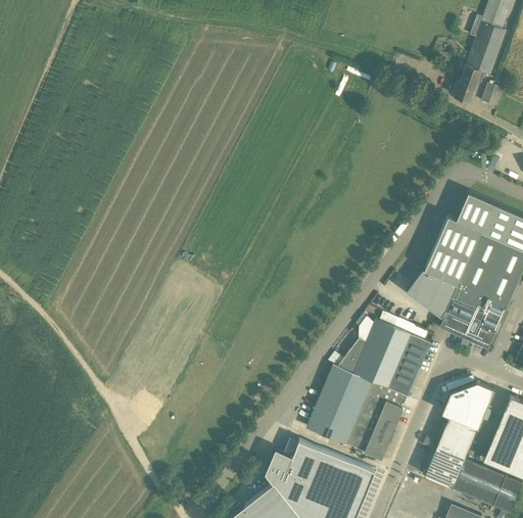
[(502,32),(512,0),(489,0),(483,20),(477,17),(470,38),(475,40),(459,85),(457,84),(452,97),(455,98),(455,99),(469,104),(476,84),(480,86),(484,75),(490,78),(506,34),(502,32)]
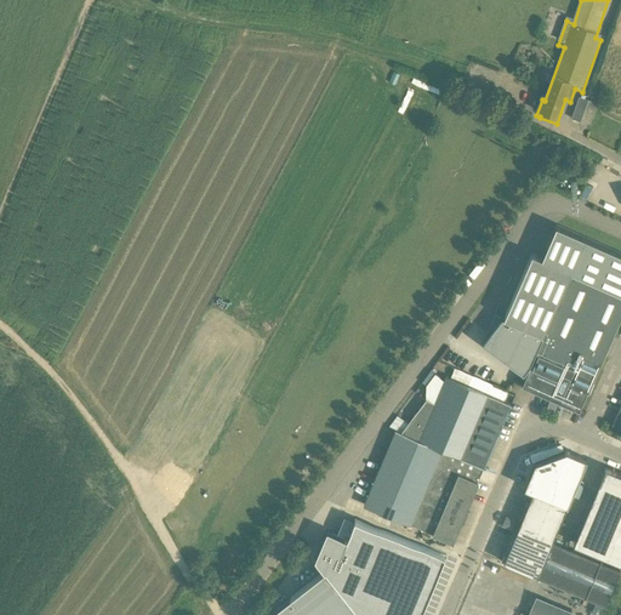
[(585,103),(585,101),(582,100),(581,102),(579,102),(571,124),(590,130),(597,108),(587,104),(585,103)]
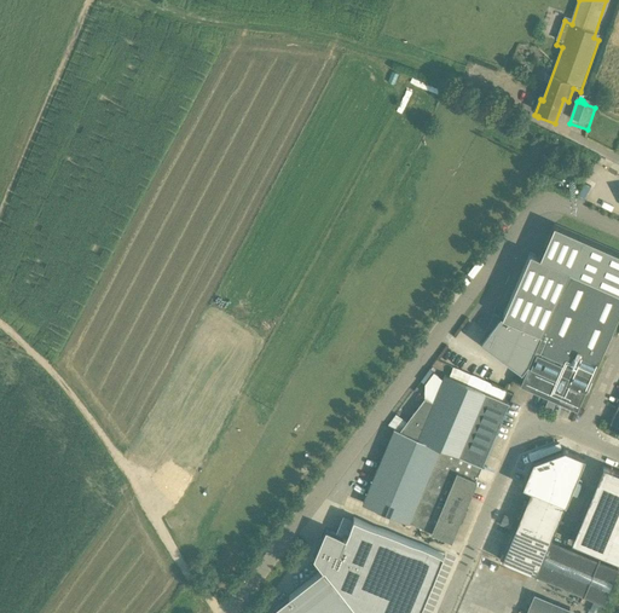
[(493,318),(487,331),(496,335),(489,353),(528,370),(521,389),(550,402),(549,403),(550,404),(555,406),(556,405),(577,414),(585,394),(586,395),(618,319),(618,258),(554,230),(539,261),(530,258),(502,322),(493,318)]
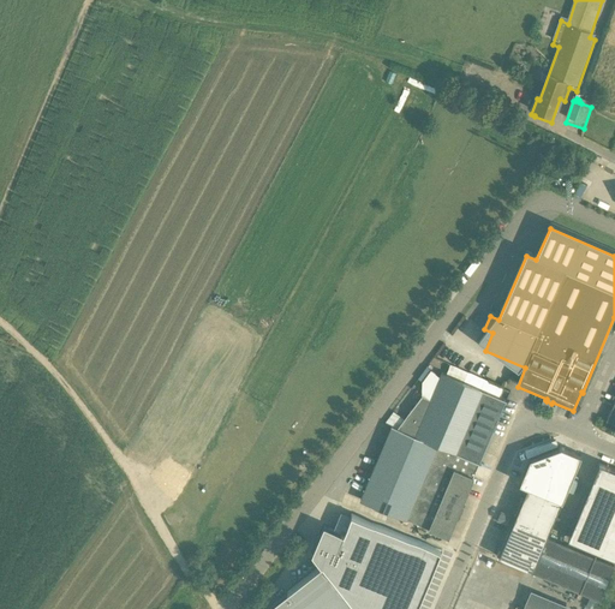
[(401,425),(393,431),(389,430),(360,505),(448,542),(503,404),(441,377),(429,404),(421,400),(401,425)]
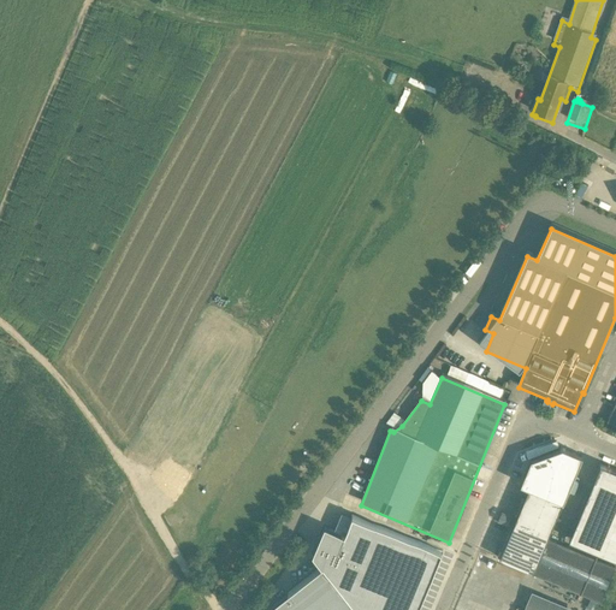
[(531,463),(520,489),(528,492),(562,507),(563,507),(582,461),(562,452),(531,463)]
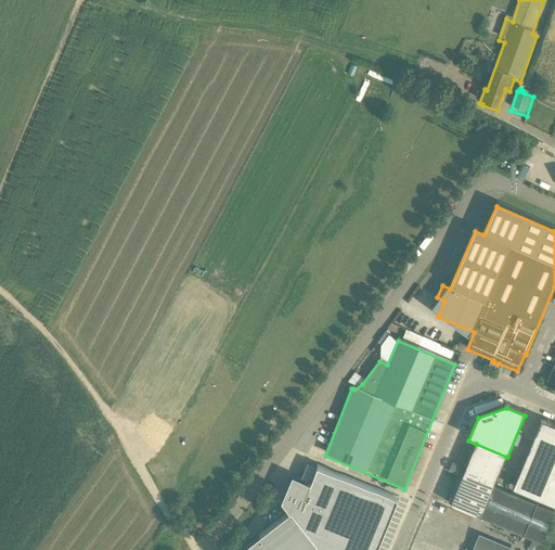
[(513,489),(554,507),(554,426),(542,422),(513,489)]
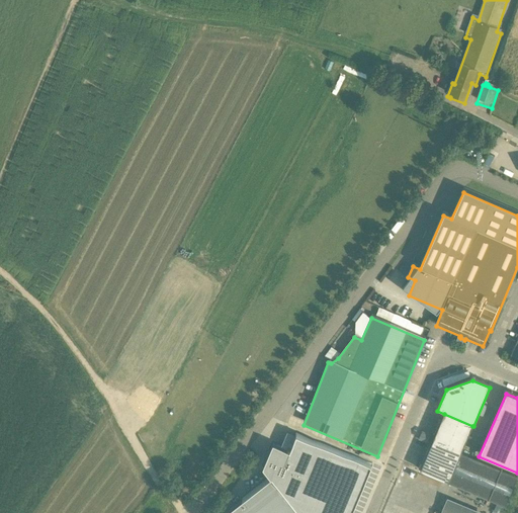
[(444,414),(432,444),(460,456),(472,426),(444,414)]
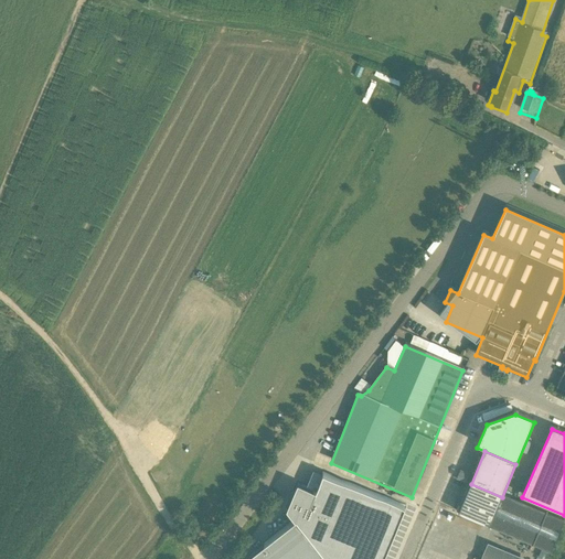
[(465,486),(469,477),(459,474),(456,482),(465,486)]
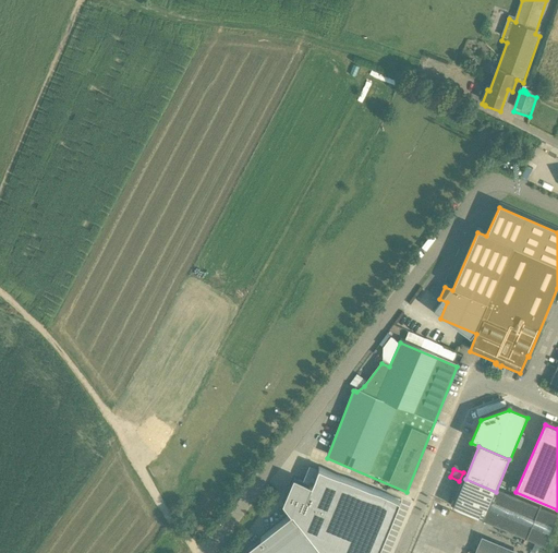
[(294,482),(283,507),(292,517),(319,552),(379,552),(400,505),(318,471),(312,489),(310,488),(308,489),(294,482)]
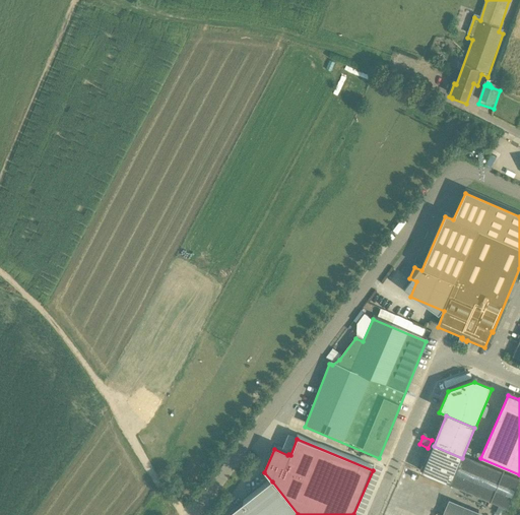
[(421,475),(450,488),(462,458),(434,446),(421,475)]
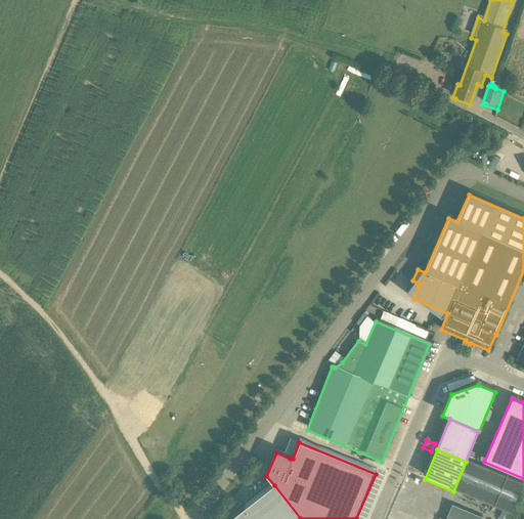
[(466,462),(453,491),(511,515),(523,485),(466,462)]
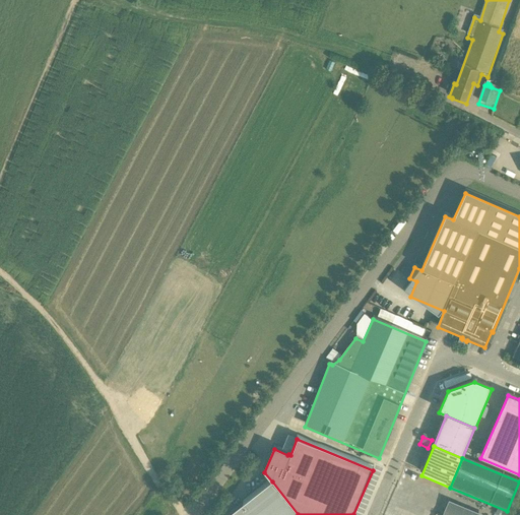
[(243,506),(232,514),(298,514),(272,481),(242,505),(243,506)]
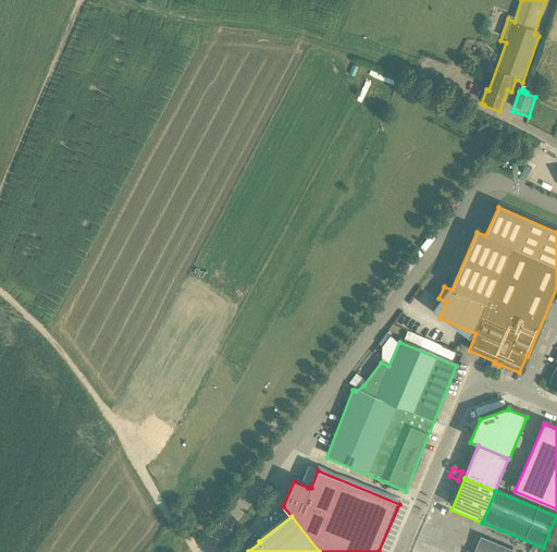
[(478,539),(472,551),(509,551),(478,539)]
